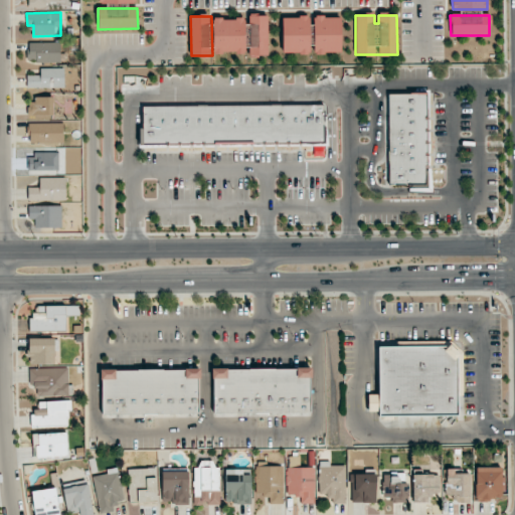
[(267,56),(268,16),(249,16),(248,55),(267,56)]
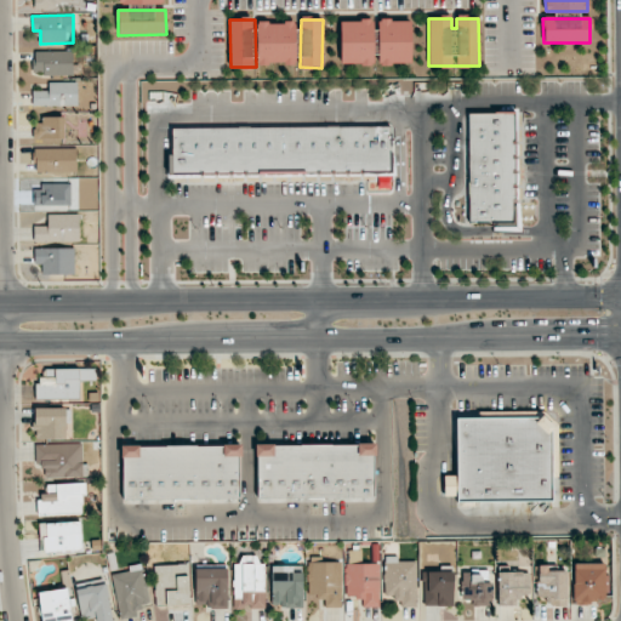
[(377,64),(411,64),(411,20),(379,20),(377,64)]
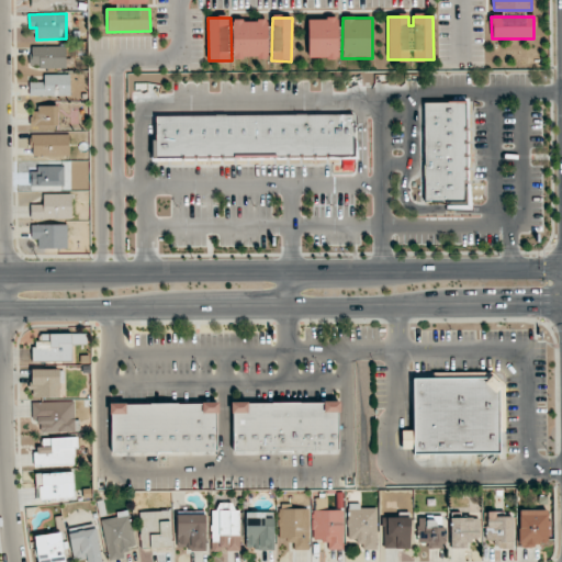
[(308,58),(338,57),(337,19),(307,19),(308,58)]
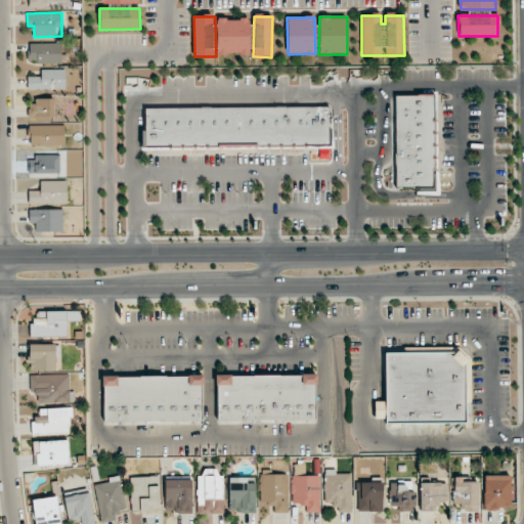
[(252,18),(217,19),(217,53),(252,53),(252,18)]
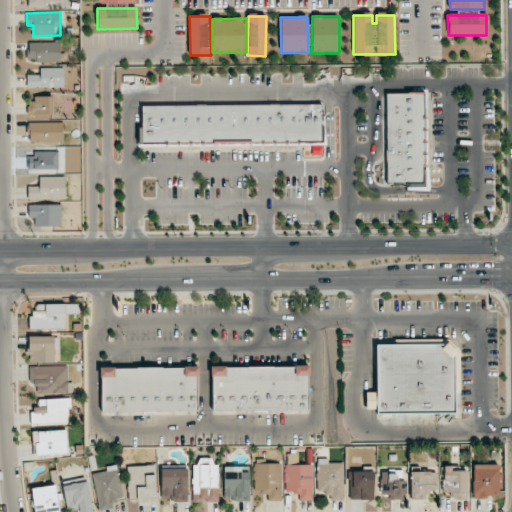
[(60,61),(60,43),(28,42),(28,61),(60,61)]
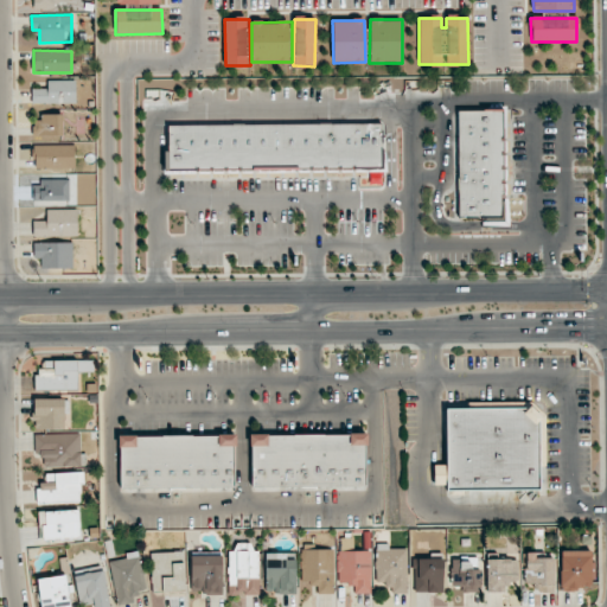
[(76,103),(76,81),(48,81),(48,89),(32,89),(32,104),(76,103)]
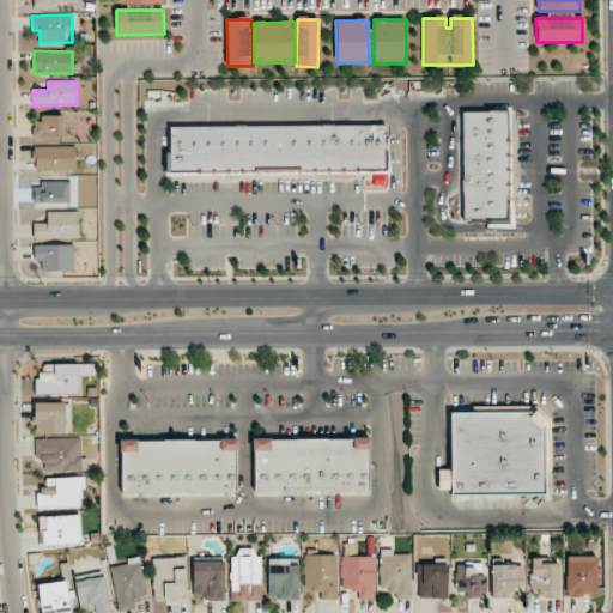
[(463,223),(510,222),(509,111),(462,111),(463,223)]
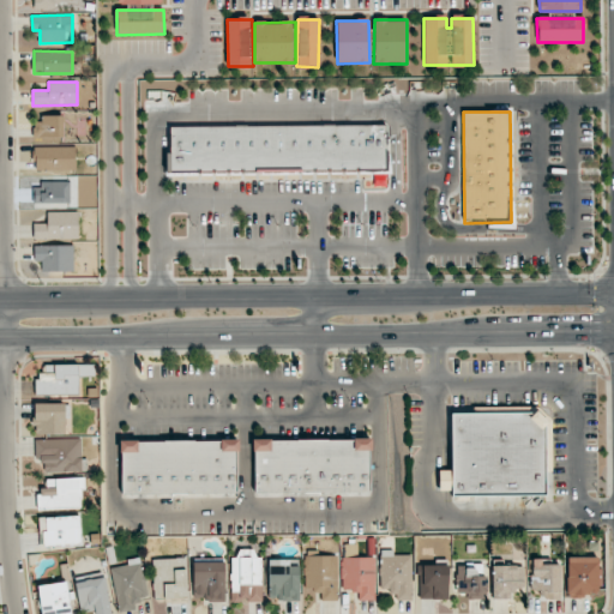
[(32,138),(62,139),(64,116),(42,115),(42,125),(34,124),(32,138)]
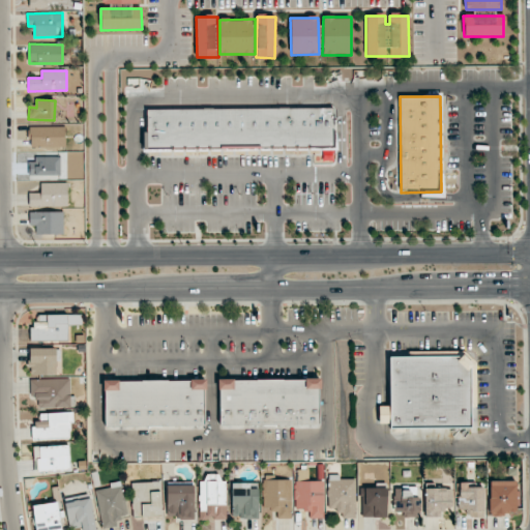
[(145,110),(146,151),(333,149),(332,108),(145,110)]
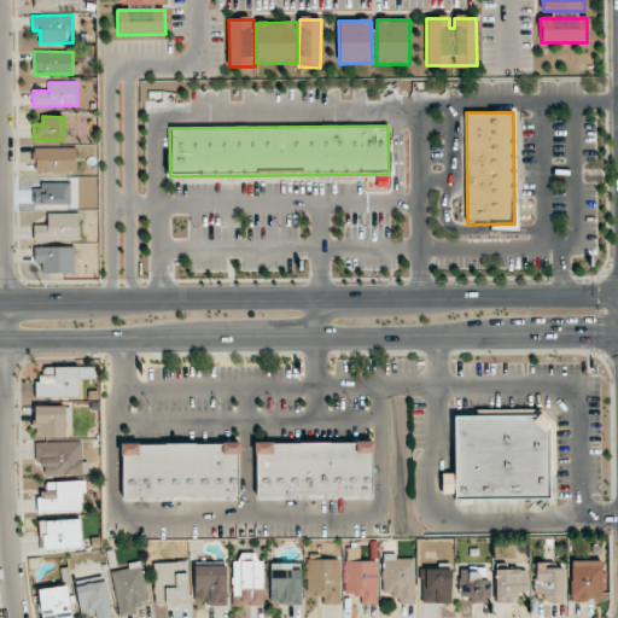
[(35,173),(76,172),(75,147),(35,147),(35,173)]
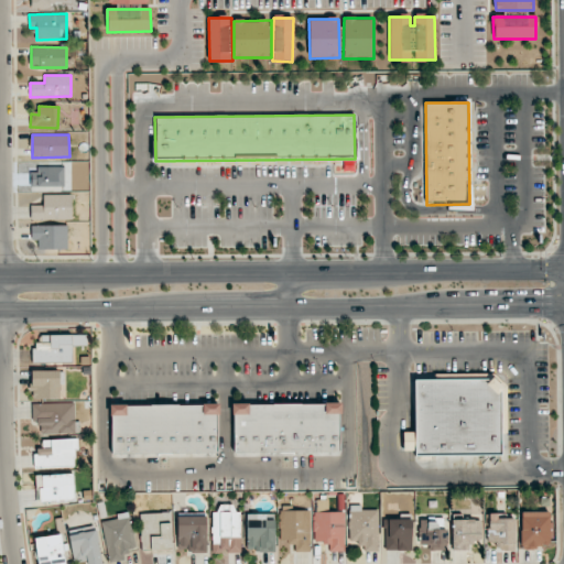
[(32,167),(31,187),(71,187),(71,167),(32,167)]
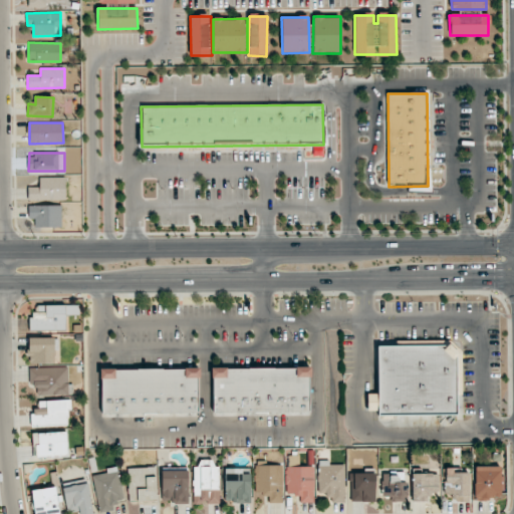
[(28,200),(65,200),(65,178),(39,177),(39,187),(28,187),(28,200)]
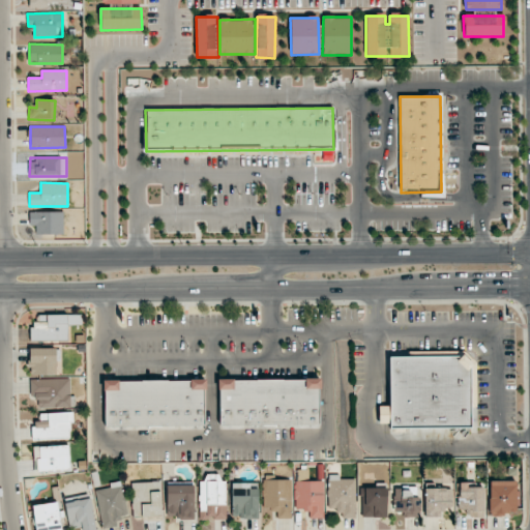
[(36,234),(63,234),(64,212),(30,211),(29,225),(36,226),(36,234)]
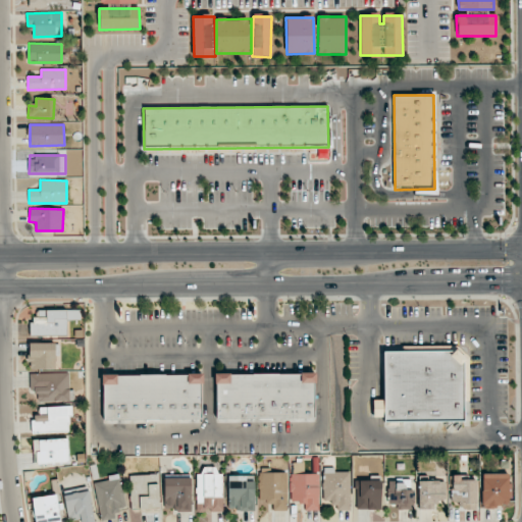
[(81,310),(39,310),(39,317),(31,317),(31,335),(66,335),(66,319),(81,319),(81,310)]
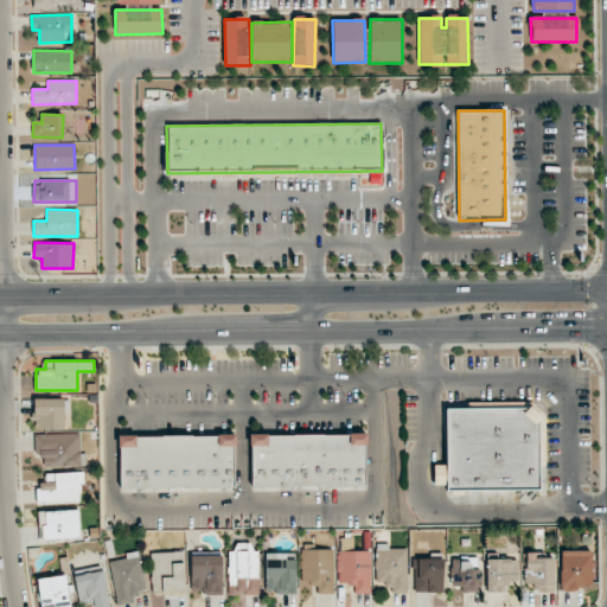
[(33,398),(34,429),(66,428),(65,398),(33,398)]
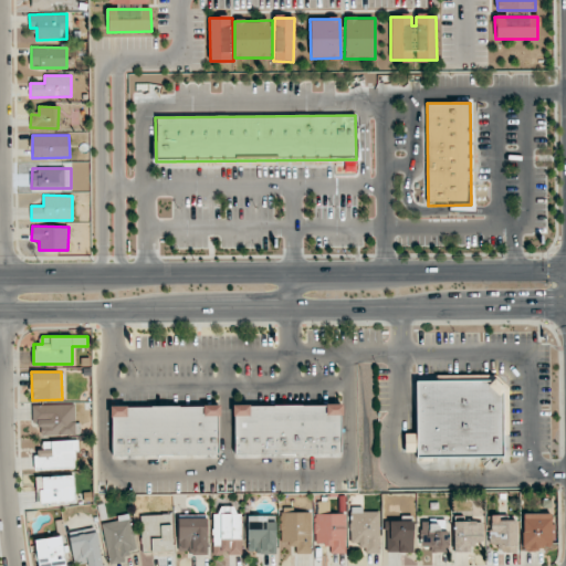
[(503,457),(502,378),(416,378),(417,458),(503,457)]
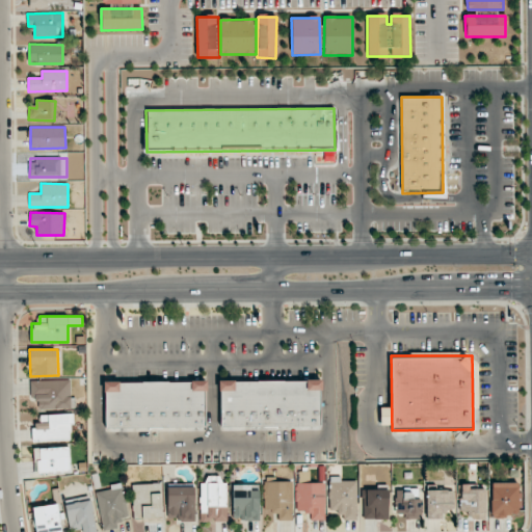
[(32,380),(32,409),(71,408),(70,379),(32,380)]
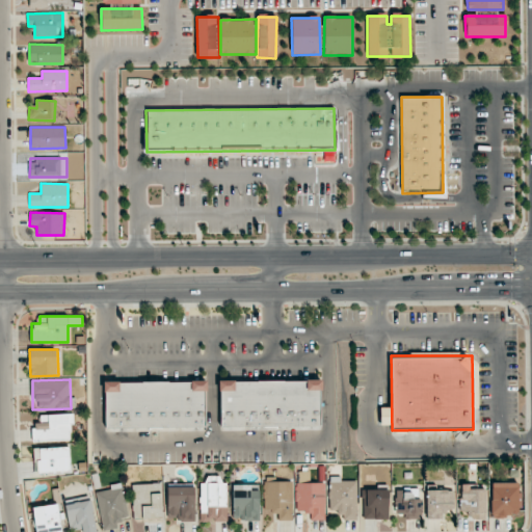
[(220,428),(321,427),(320,380),(220,381),(220,428)]
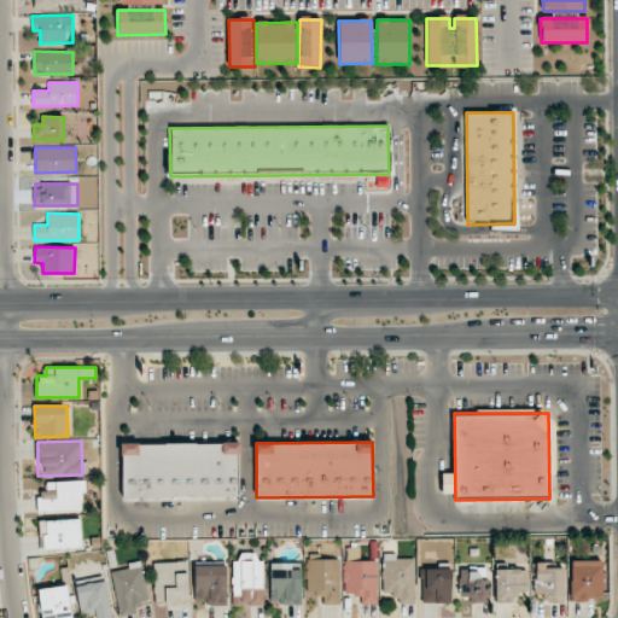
[(239,497),(239,443),(122,444),(122,497),(239,497)]
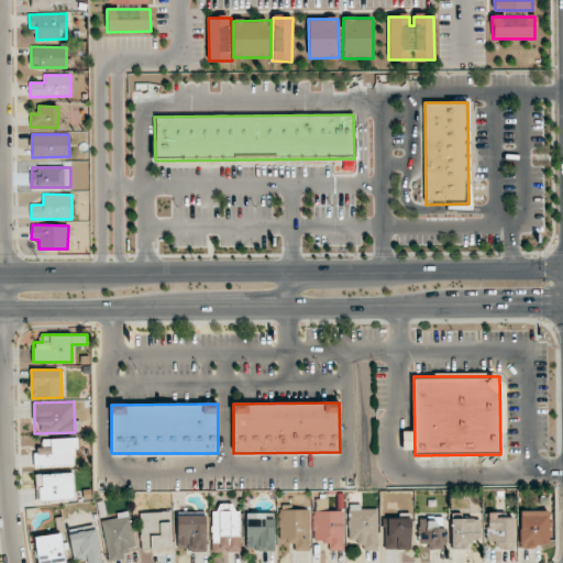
[(412,450),(412,431),(403,431),(403,450),(412,450)]
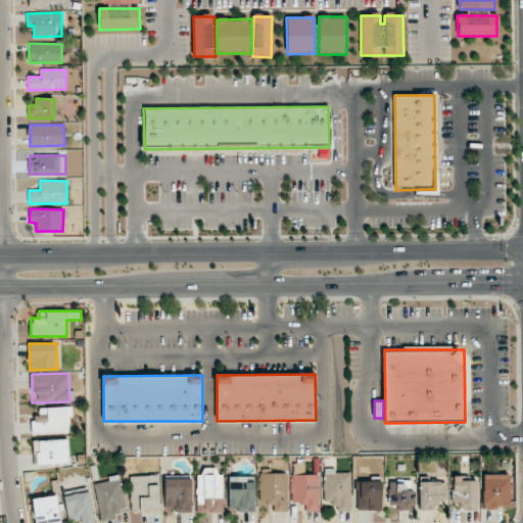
[(70,407),(40,408),(40,416),(33,416),(33,433),(70,432),(70,407)]
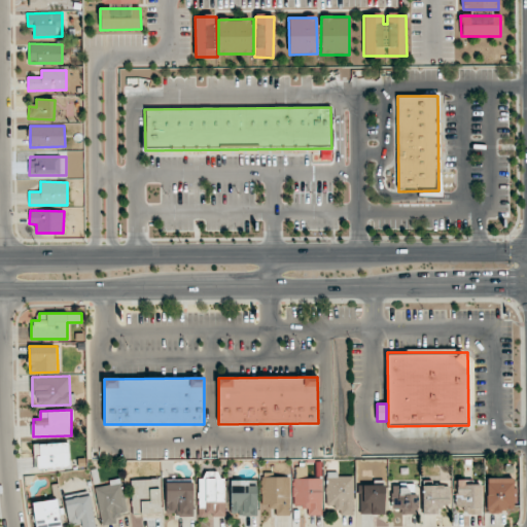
[(35,468),(69,467),(69,443),(34,444),(35,468)]
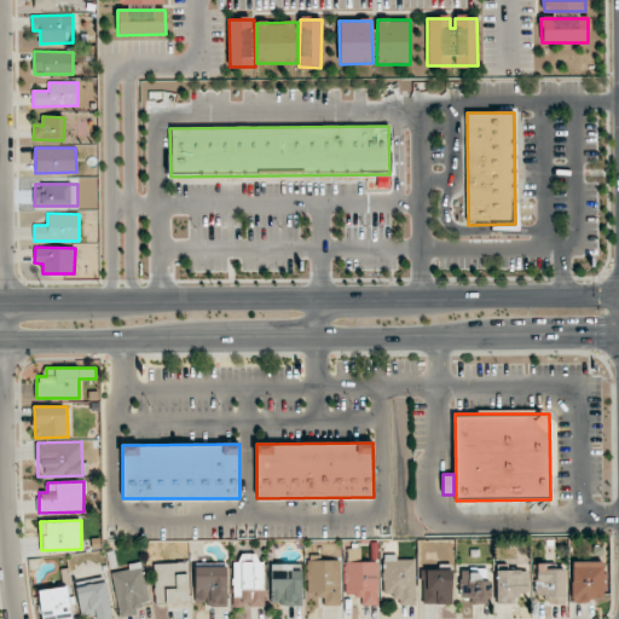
[(415,559),(397,560),(397,554),(382,554),(383,595),(400,595),(400,606),(416,605),(415,559)]
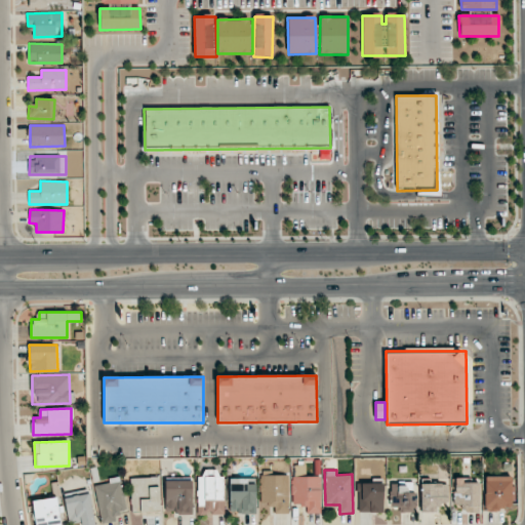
[(224,516),(225,472),(199,472),(198,515),(224,516)]
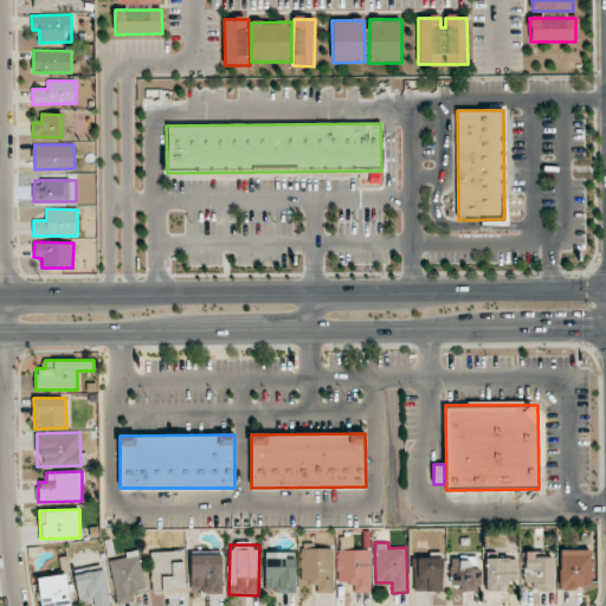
[(109,561),(117,605),(136,601),(134,592),(146,590),(139,549),(124,553),(126,558),(109,561)]
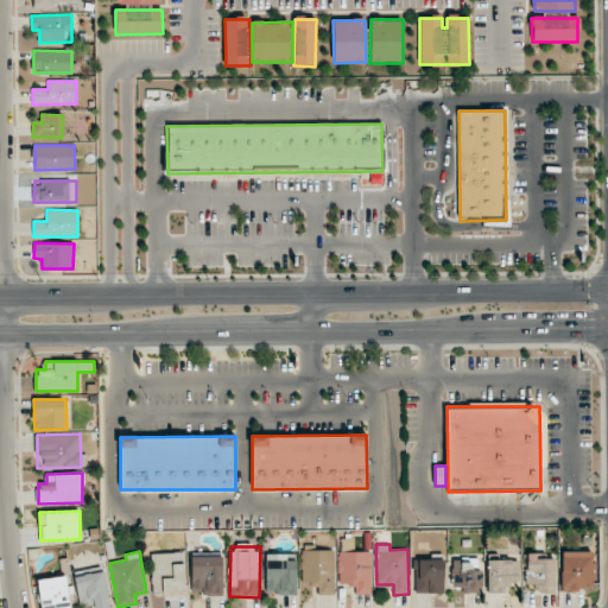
[(371,552),(352,552),(352,551),(337,552),(339,584),(355,584),(355,595),(371,595),(371,552)]
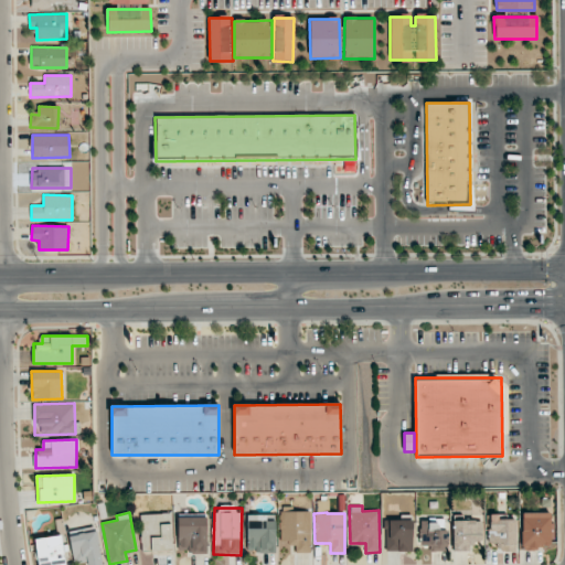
[(140,514),(141,551),(172,550),(171,513),(140,514)]
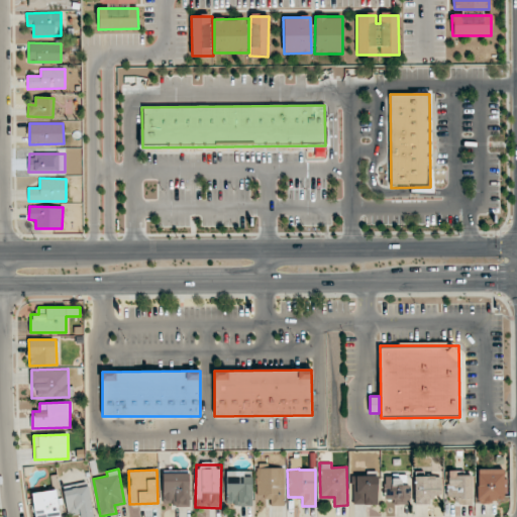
[(251,505),(251,477),(243,477),(243,471),(226,472),(226,505),(251,505)]
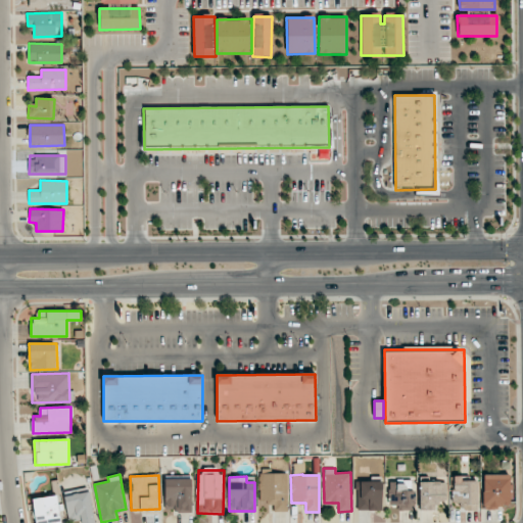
[(192,512),(191,478),(164,479),(164,506),(175,506),(175,513),(192,512)]
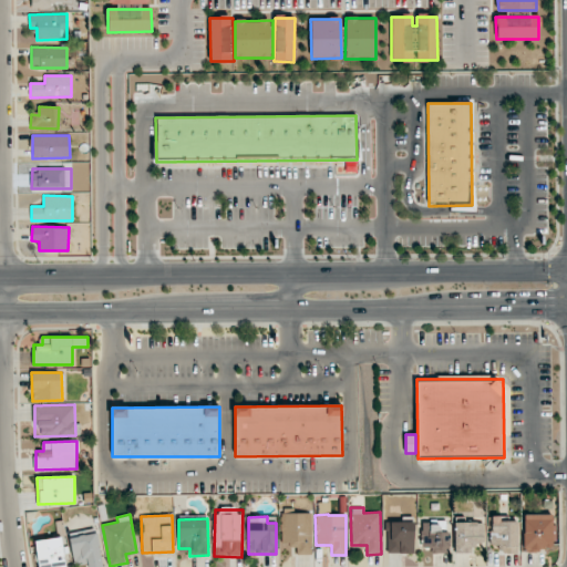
[(413,553),(413,521),(388,519),(387,553),(413,553)]
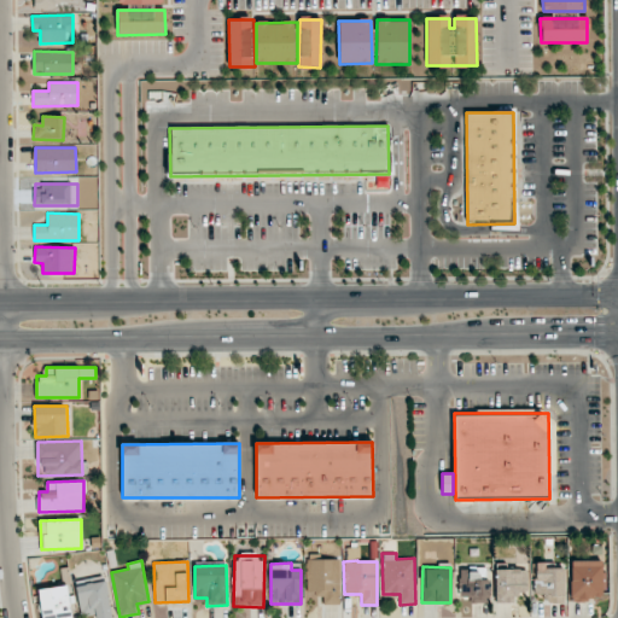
[(564,566),(535,566),(535,602),(564,601),(564,566)]
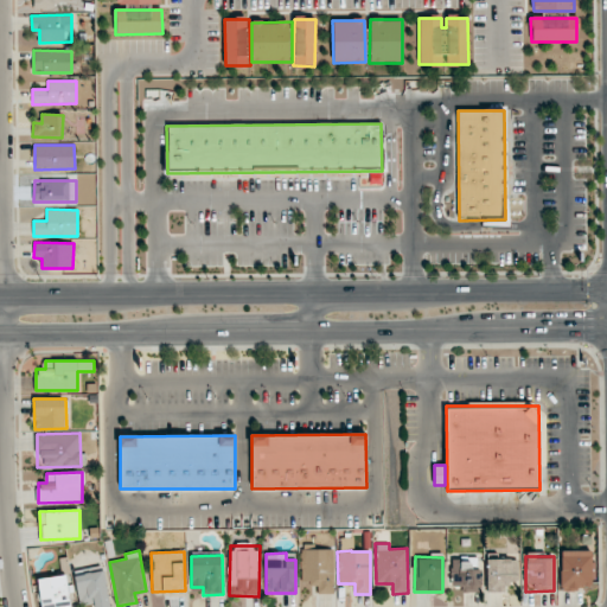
[(452,587),(461,586),(461,592),(480,592),(479,557),(451,557),(452,587)]
